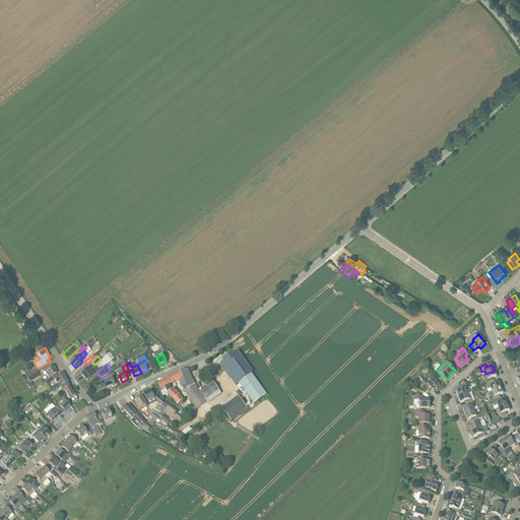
[(46,375),(49,379),(50,378),(57,374),(55,372),(56,371),(53,366),(46,371),(48,374),(46,375)]
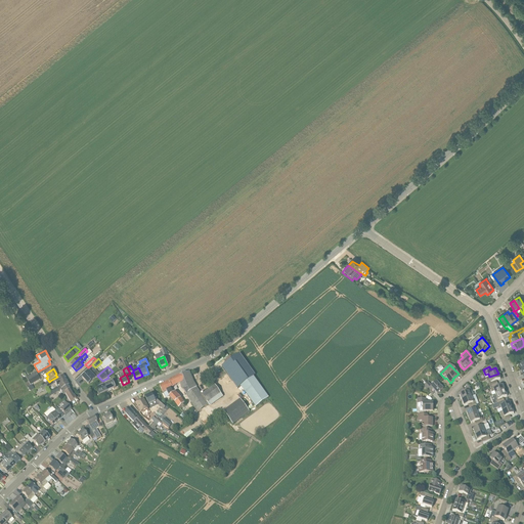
[(90,372),(89,370),(82,378),(88,384),(97,376),(99,374),(94,368),(90,372)]
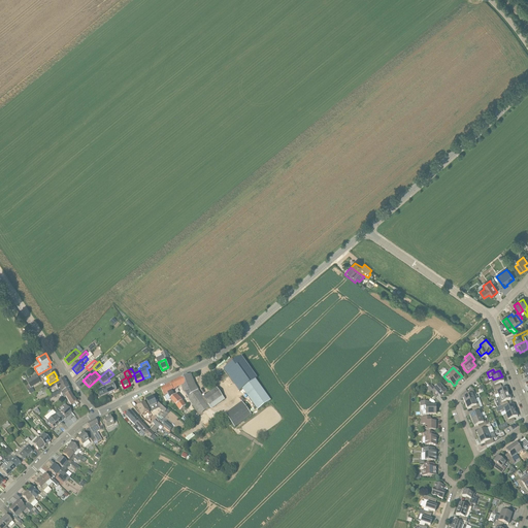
[(174,382),(170,385),(161,389),(164,396),(167,395),(170,400),(179,410),(186,405),(183,401),(180,398),(182,397),(178,393),(175,396),(172,391),(173,391),(174,391),(178,388),(182,386),(183,390),(187,397),(198,390),(197,387),(195,384),(192,375),(191,374),(187,376),(187,375),(177,381),(174,382)]
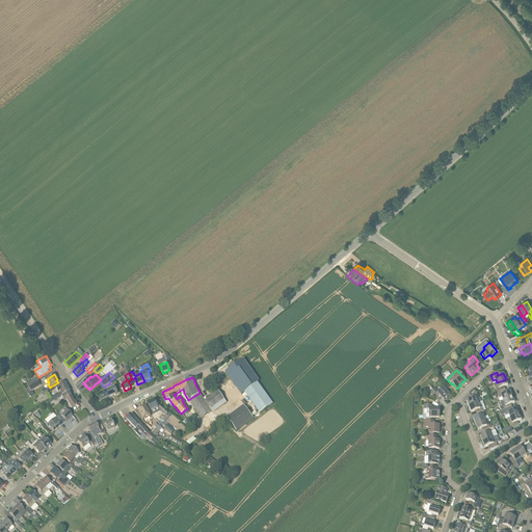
[(28,387),(38,380),(36,378),(30,381),(29,380),(23,384),(25,389),(28,387)]
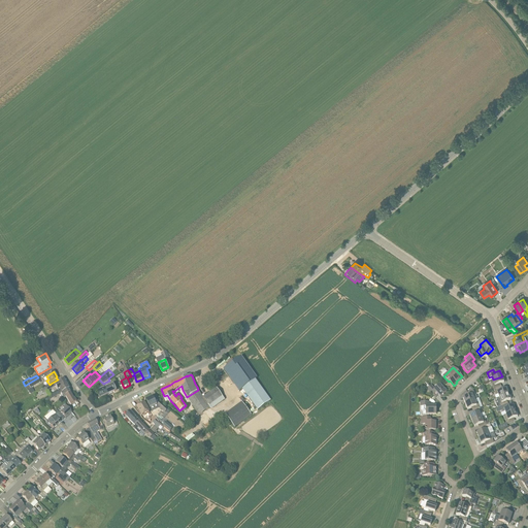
[(494,390),(500,387),(499,384),(504,383),(502,376),(493,380),(494,384),(492,385),(494,390)]
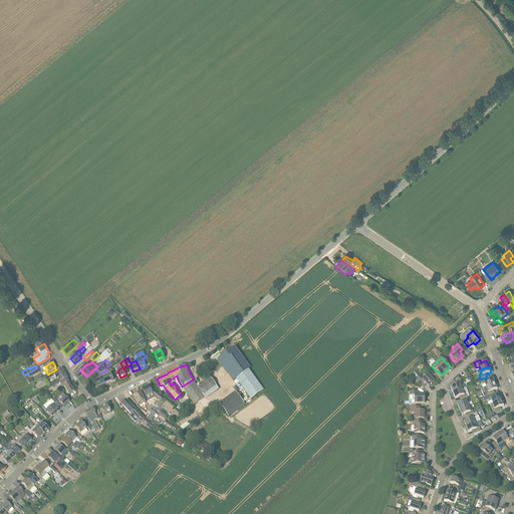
[(37,367),(27,373),(30,377),(39,371),(37,367)]
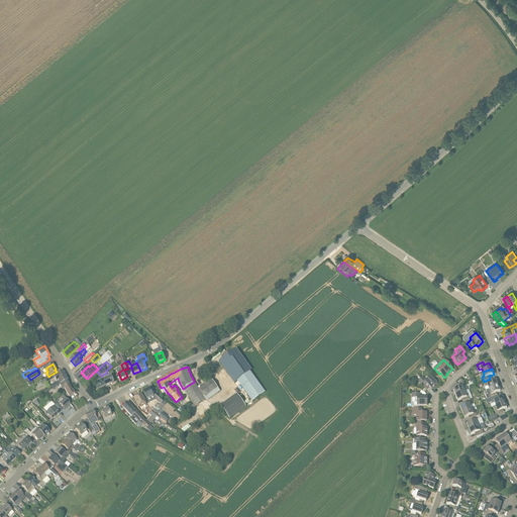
[(57,372),(49,376),(52,379),(54,378),(57,383),(59,381),(61,385),(67,381),(68,381),(62,372),(61,372),(58,374),(57,372)]
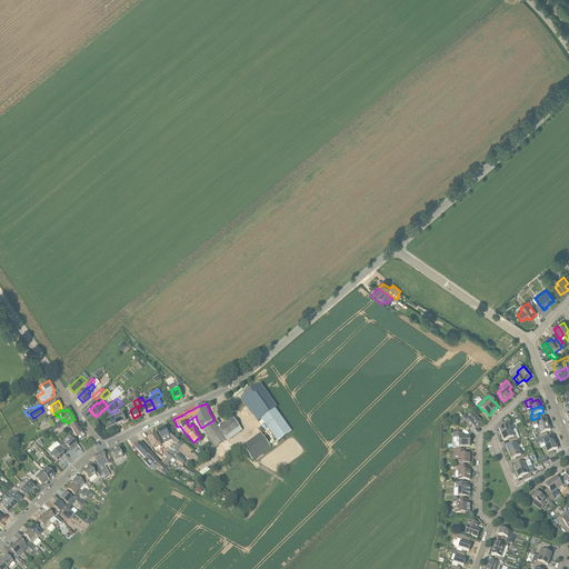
[(275,409),(261,419),(278,441),(292,431),(275,409)]
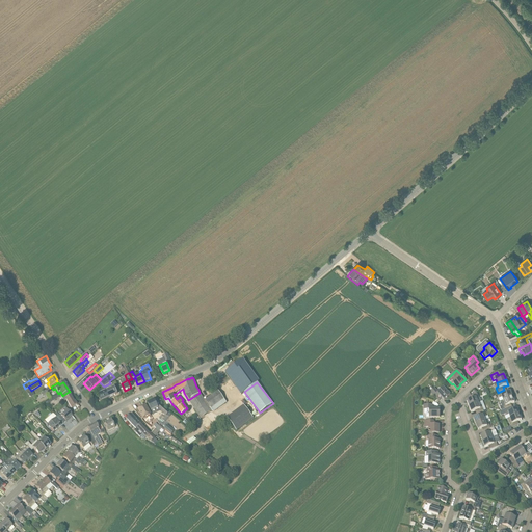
[(109,398),(117,394),(114,387),(106,391),(109,398)]
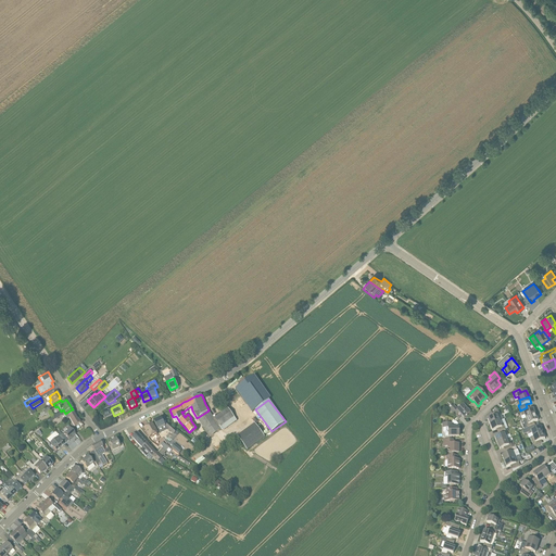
[(459,414),(464,418),(470,413),(464,405),(458,411),(454,405),(450,409),(456,416),(459,414)]
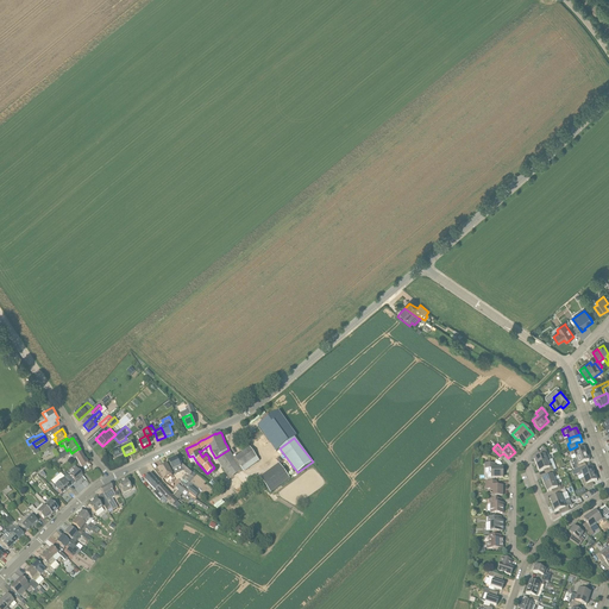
[(576,458),(586,454),(584,447),(578,450),(577,446),(570,450),(572,456),(575,454),(576,458)]
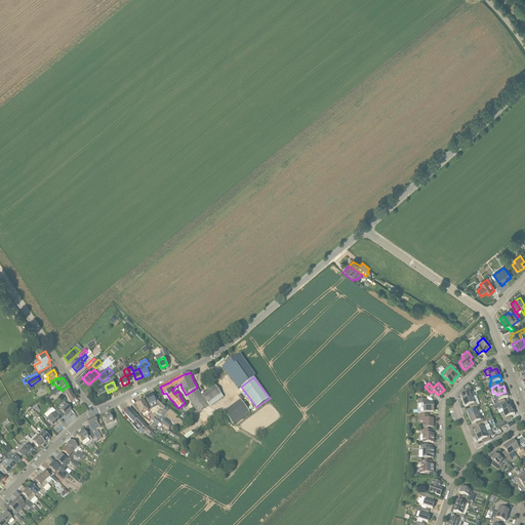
[(99,396),(108,393),(105,386),(96,390),(99,396)]
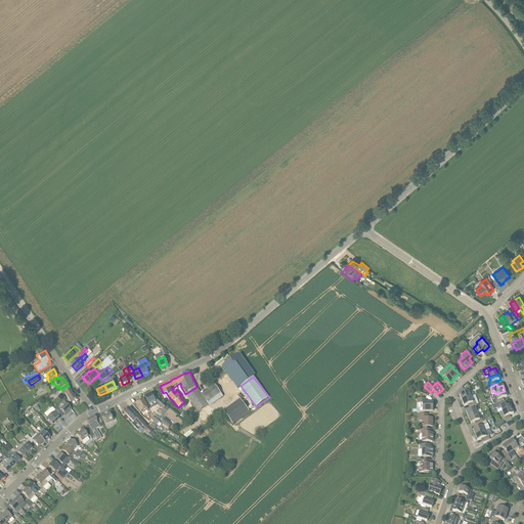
[(202,394),(208,403),(221,394),(215,385),(202,394)]
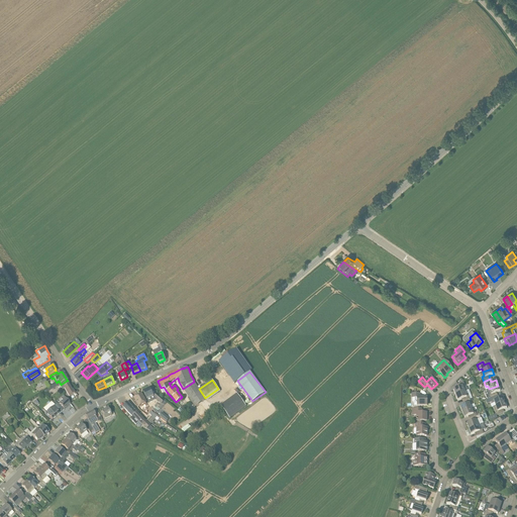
[(65,387),(69,385),(67,381),(61,385),(59,381),(57,383),(45,390),(46,393),(53,389),(59,386),(62,390),(64,389),(65,387)]
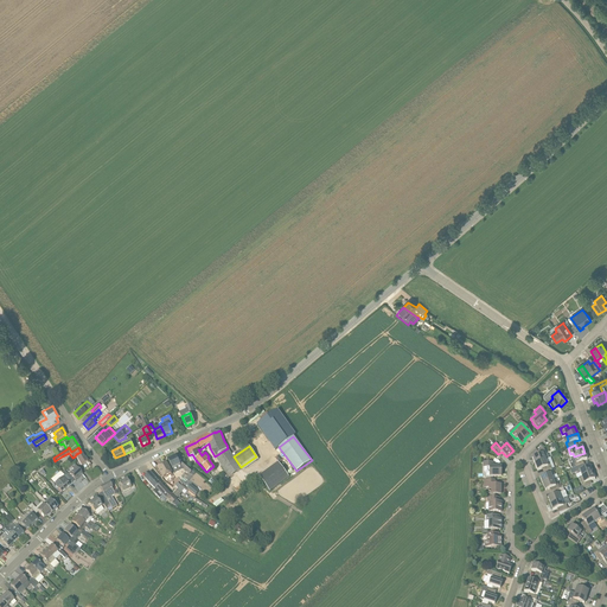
[(234,457),(232,455),(228,448),(215,457),(216,458),(229,477),(241,468),(241,467),(234,457)]
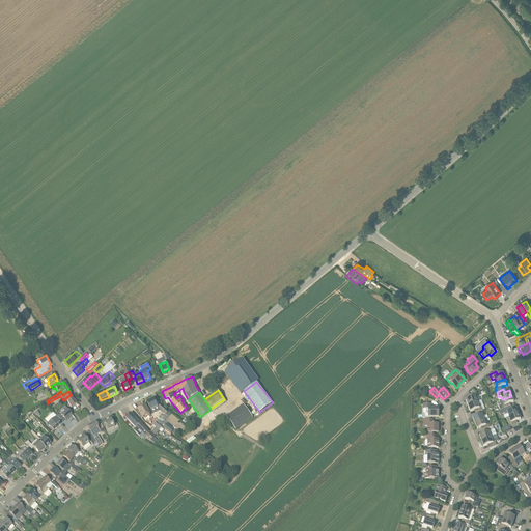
[(468,406),(477,402),(476,399),(478,398),(476,392),(470,395),(471,398),(466,400),(468,406)]
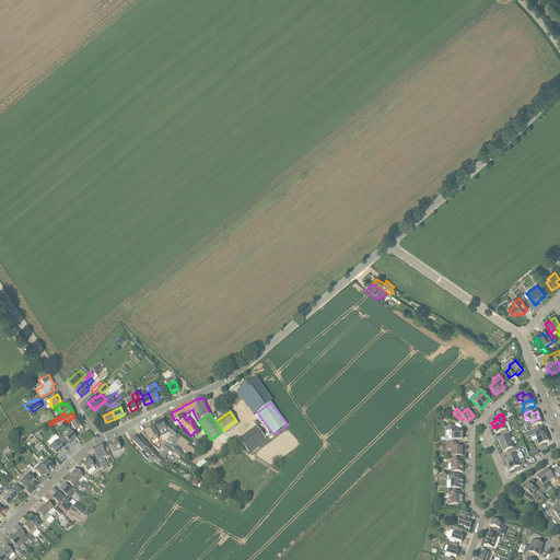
[(69,421),(72,426),(74,430),(81,427),(79,422),(78,423),(74,417),(70,419),(69,421)]
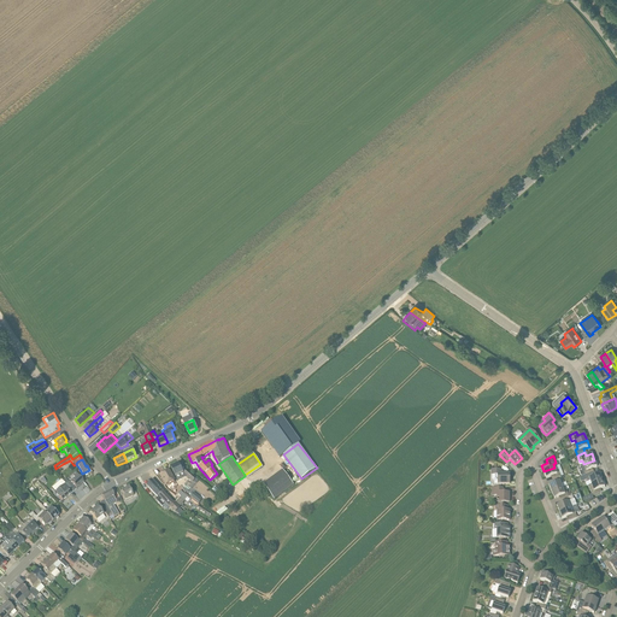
[(585,475),(592,472),(591,469),(597,466),(594,460),(583,464),(585,468),(582,469),(585,475)]
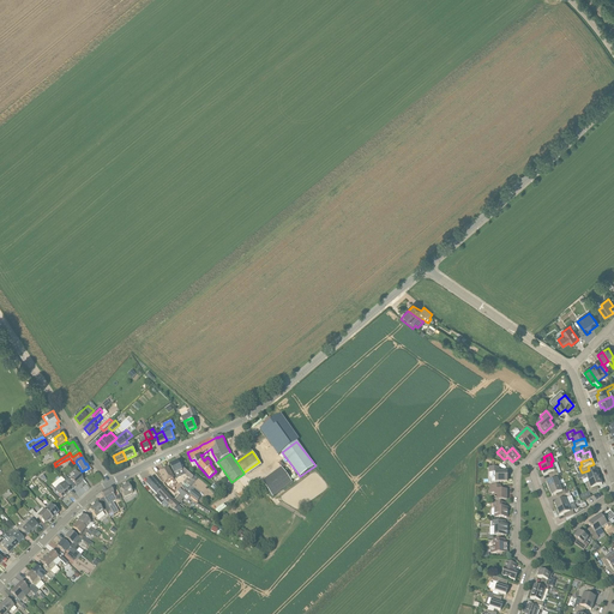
[(182,471),(181,467),(179,462),(170,465),(175,475),(182,471)]
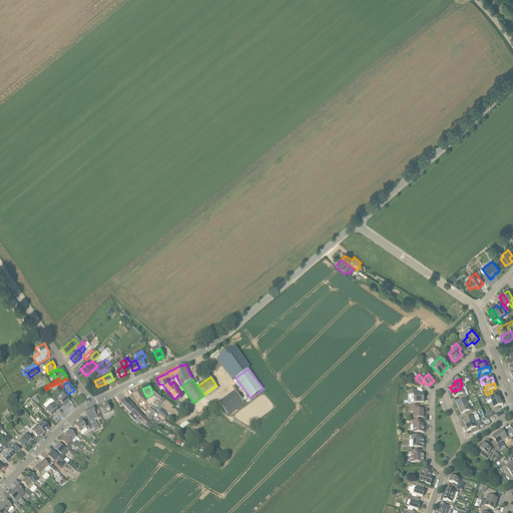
[(461,399),(466,396),(464,391),(462,392),(461,389),(452,392),(454,398),(459,396),(461,399)]
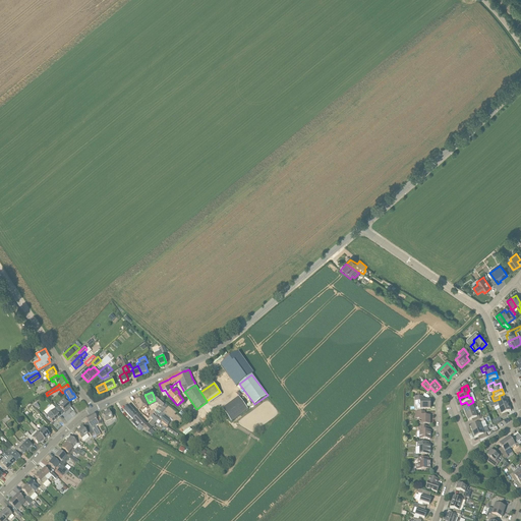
[(166,404),(158,397),(156,400),(163,407),(165,409),(169,406),(166,404)]
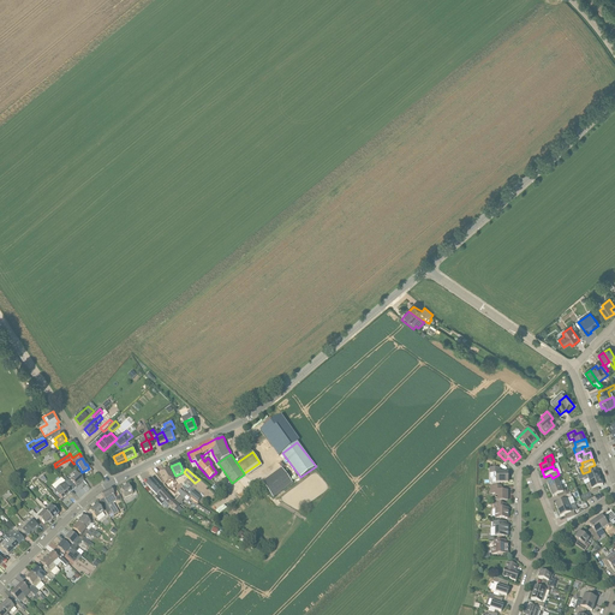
[(261,483),(272,499),(291,484),(280,469),(261,483)]
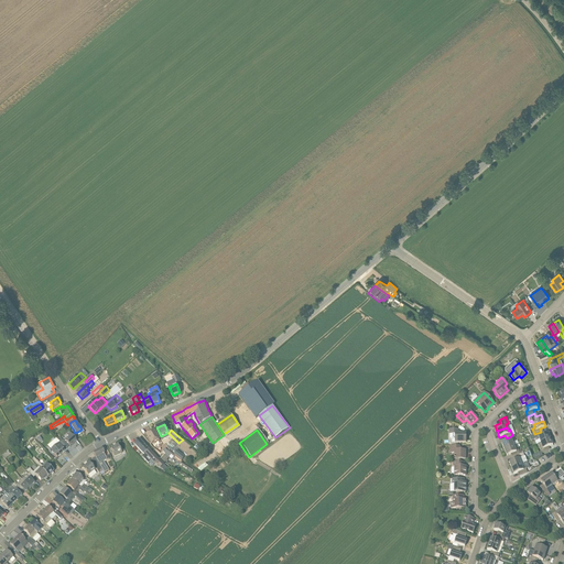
[(455,443),(466,443),(466,434),(458,434),(458,430),(449,430),(449,434),(453,434),(453,437),(455,440),(455,443)]
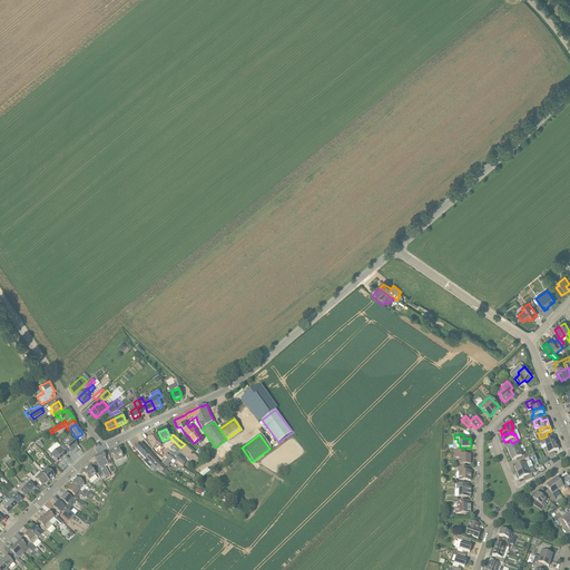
[(78,445),(72,439),(70,435),(67,439),(69,441),(66,444),(64,446),(68,453),(78,445)]
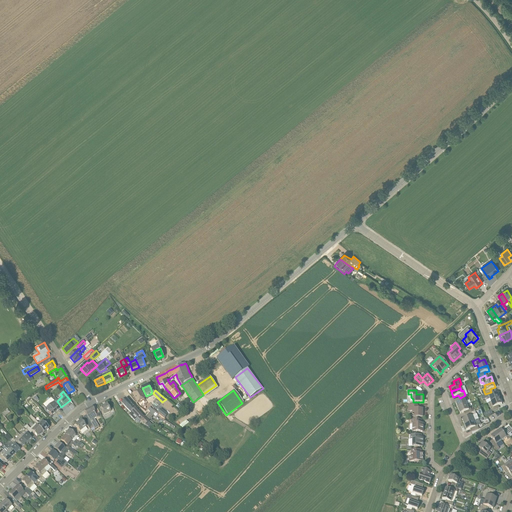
[(145,399),(143,395),(140,391),(133,395),(138,403),(145,399)]
